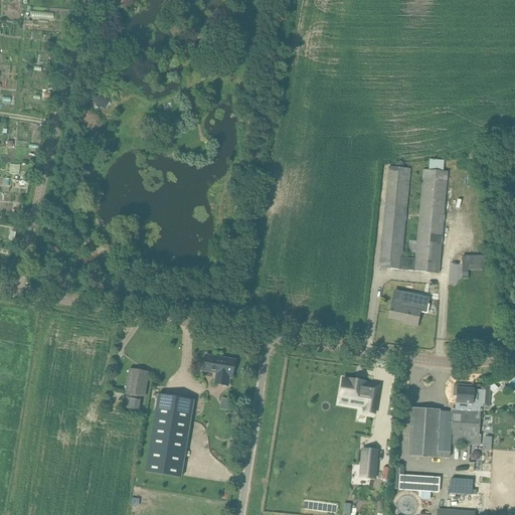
[(114,0),(113,5),(130,9),(132,0),(114,0)]
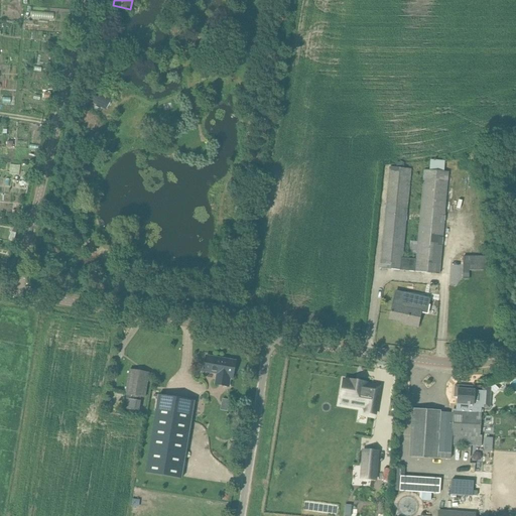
[(106,109),(112,98),(104,94),(101,92),(95,103),(103,107),(106,109)]
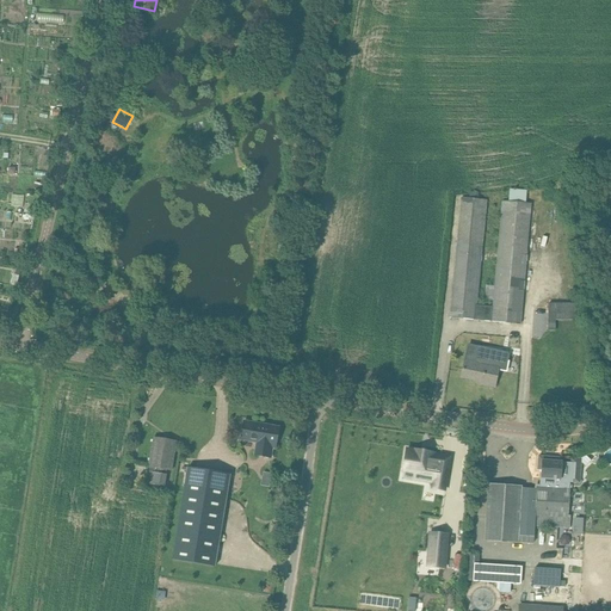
[(468,199),(461,198),(450,318),(520,325),(531,204),(526,204),(528,190),(510,189),(508,202),(503,202),(495,287),(486,285),(485,300),(493,301),(493,307),(476,304),(486,201),(477,201),(468,199)]
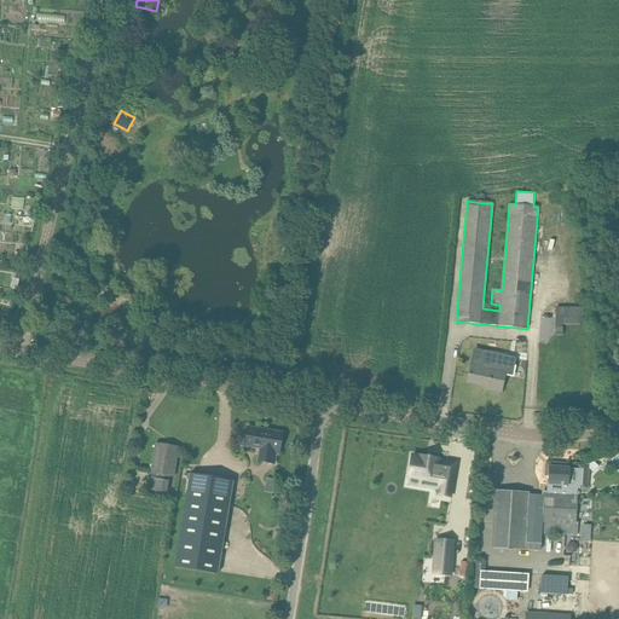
[(555,306),(555,334),(562,335),(562,324),(586,324),(586,306),(555,306)]
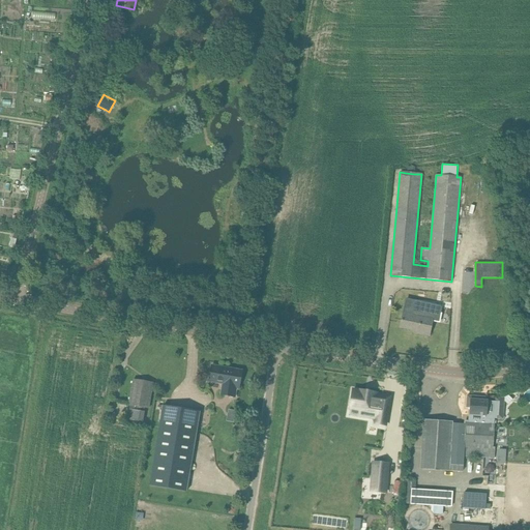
[(404,313),(401,327),(418,331),(418,333),(429,336),(432,321),(439,323),(442,307),(415,301),(412,314),(404,313)]
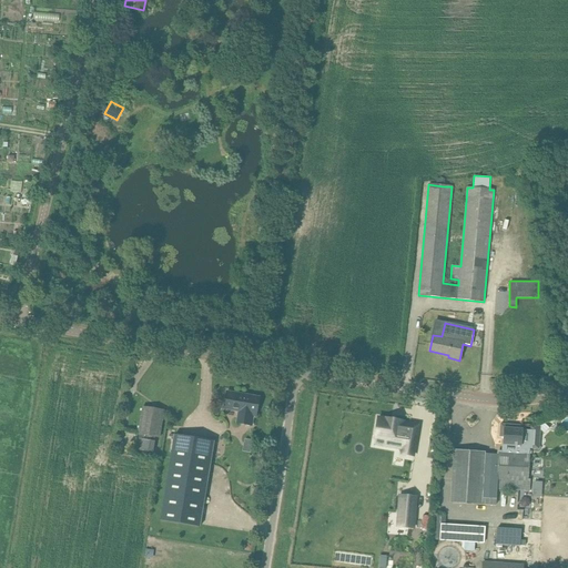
[(239,412),(237,415),(236,423),(252,426),(253,417),(255,417),(259,397),(226,392),(224,408),(224,409),(239,412)]
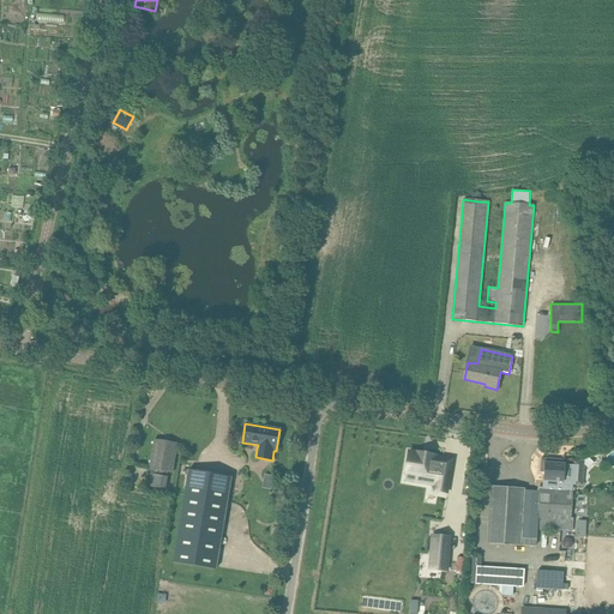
[(152,452),(150,469),(152,470),(151,475),(150,487),(164,489),(167,477),(167,473),(172,474),(175,456),(176,444),(155,440),(152,452)]
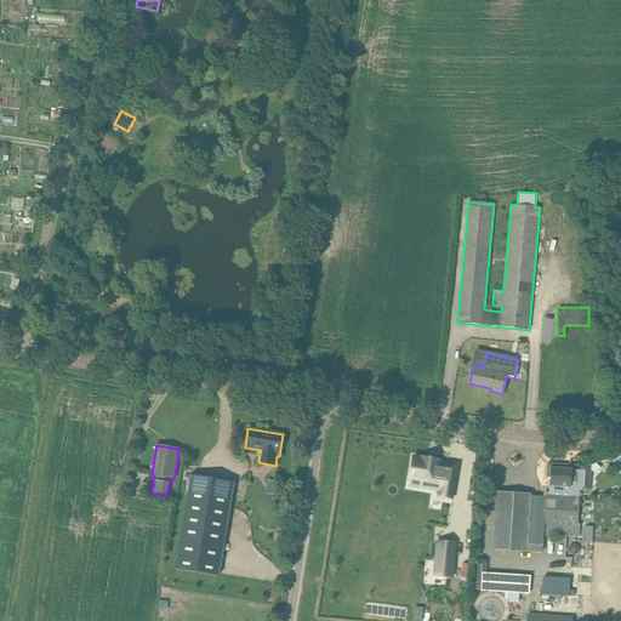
[(414,457),(410,478),(442,484),(439,496),(451,499),(457,465),(414,457)]
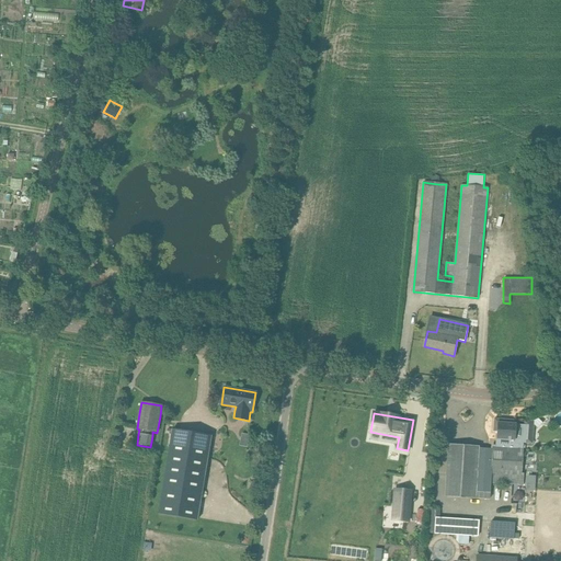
[(445,494),(476,497),(489,499),(490,482),(523,484),(524,473),(522,472),(524,449),(523,449),(524,443),(533,444),(534,430),(524,430),(525,425),(507,424),(507,420),(494,419),(493,432),(497,432),(496,448),(492,448),(492,449),(479,448),(479,447),(448,445),(445,494)]
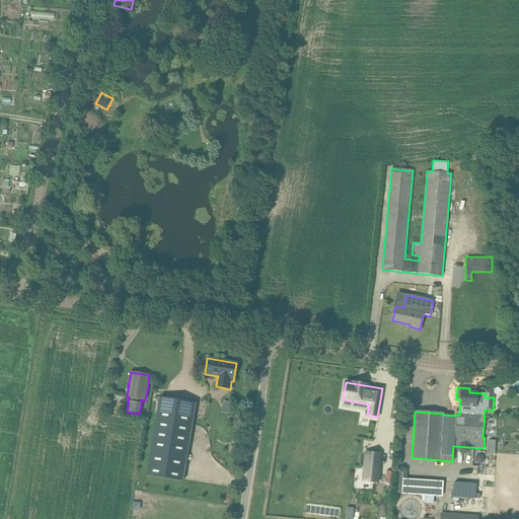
[(182,482),(196,403),(159,397),(146,475),(182,482)]
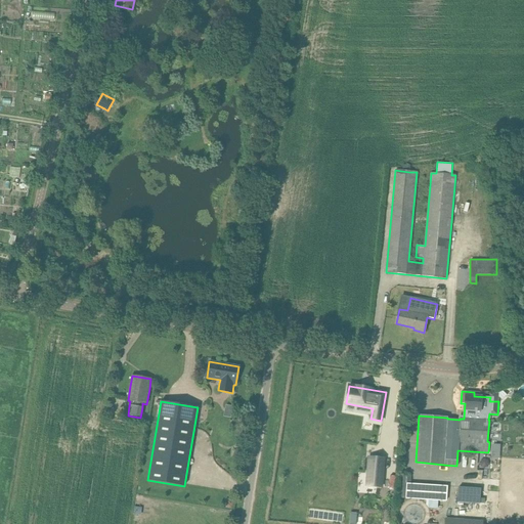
[(499,457),(500,445),(492,444),(491,456),(499,457)]
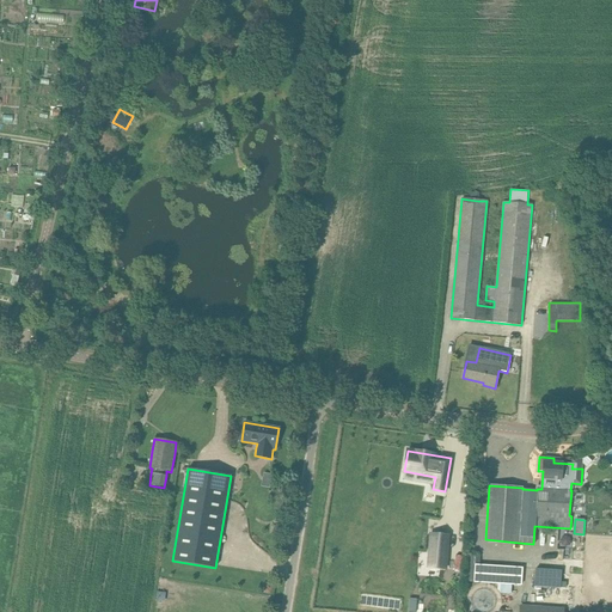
[(355,542),(356,531),(342,528),(341,540),(355,542)]
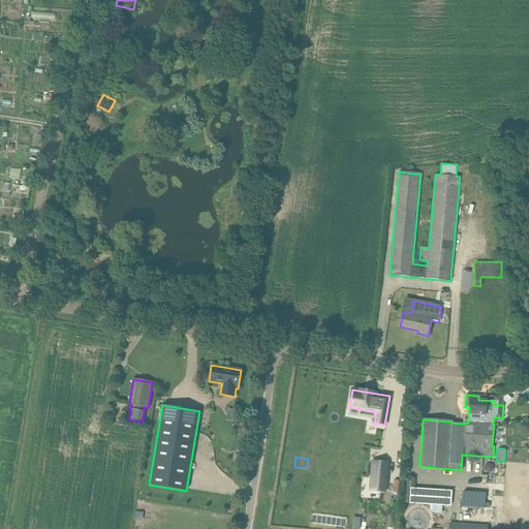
[(373,462),(370,491),(384,492),(387,463),(373,462)]
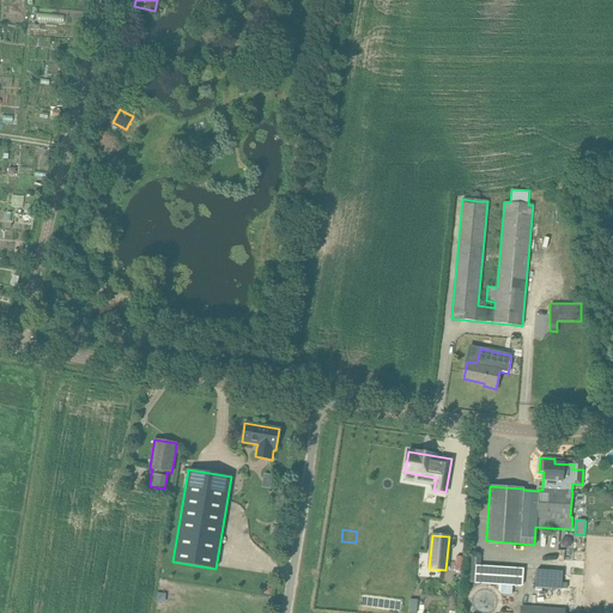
[(523,587),(525,568),(479,565),(480,563),(480,556),(468,554),(468,563),(467,582),(475,583),(523,587)]
